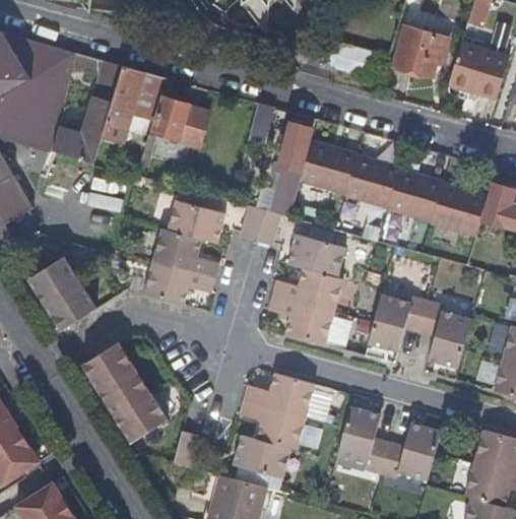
[(75,0),(85,13),(86,0),(75,0)]
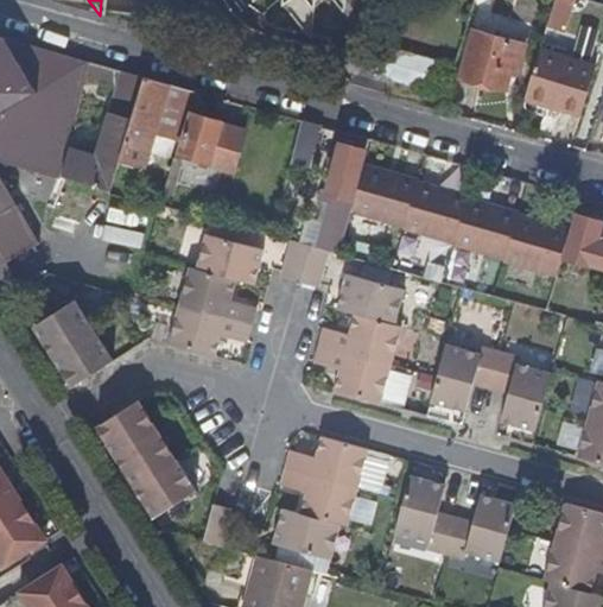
[(246,0),(246,7),(259,14),(274,0),(275,0),(298,31),(321,0),(327,0),(342,18),(342,0),(246,0)]
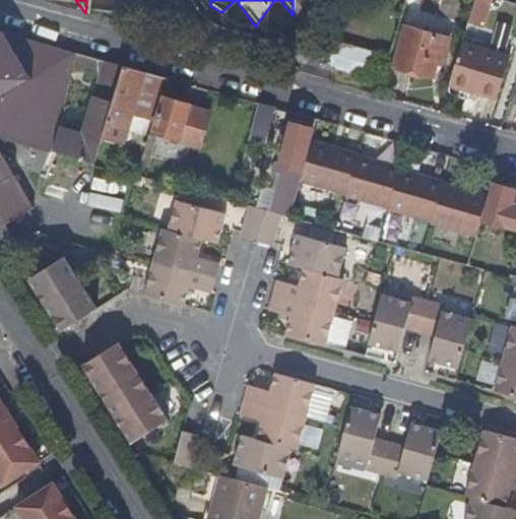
[(488,12),(510,19),(514,4),(498,0),(467,0),(461,24),(482,30),(488,12)]
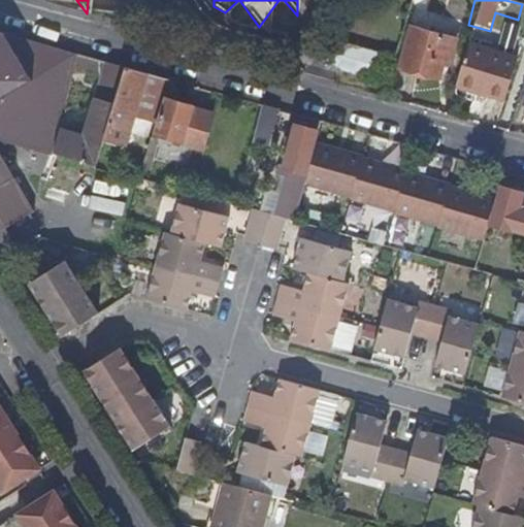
[(398,66),(436,76),(440,65),(445,66),(453,38),(410,26),(398,66)]
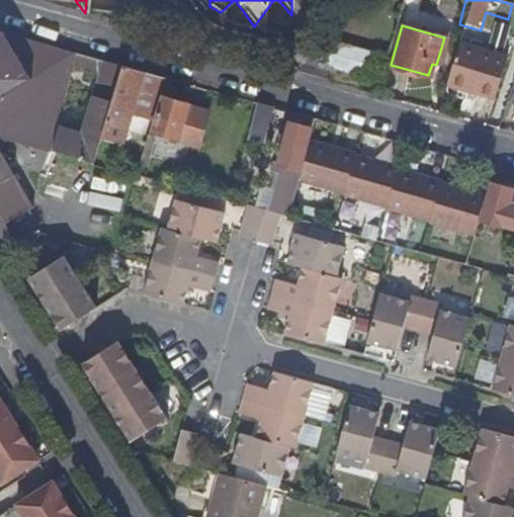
[(62,105),(74,52),(48,45),(22,37),(0,30),(0,88),(14,92),(36,98),(57,104),(62,105)]
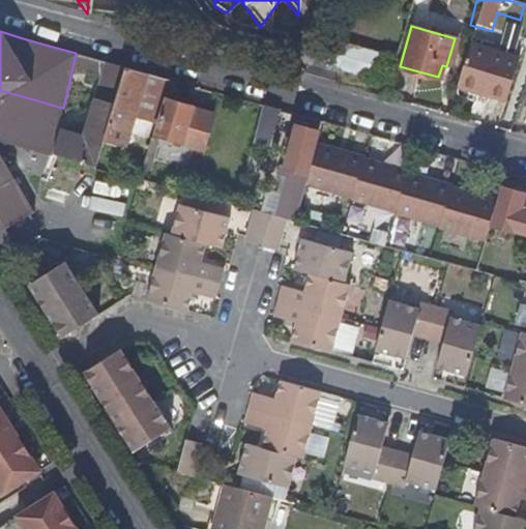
[(468,40),(455,84),(504,98),(518,56),(468,40)]
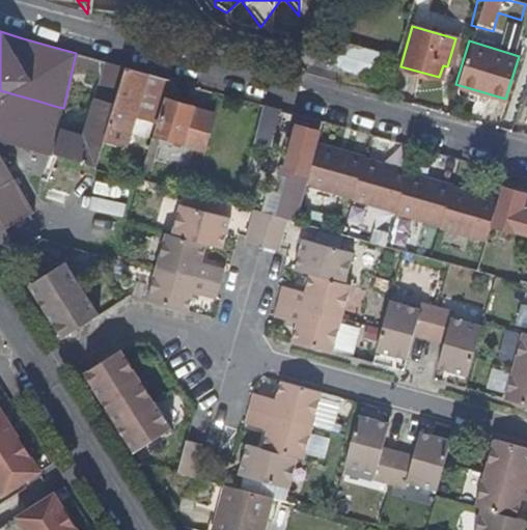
[(371,82),(381,57),(338,42),(329,66),(371,82)]
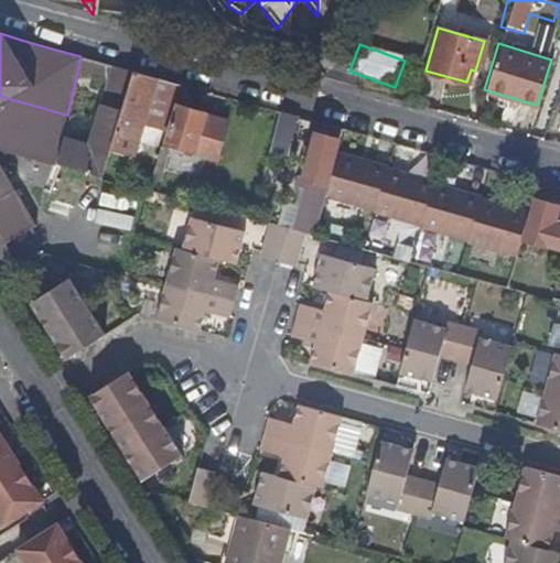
[(138,138),(155,76),(132,69),(131,72),(129,78),(119,114),(117,121),(115,130),(138,138)]
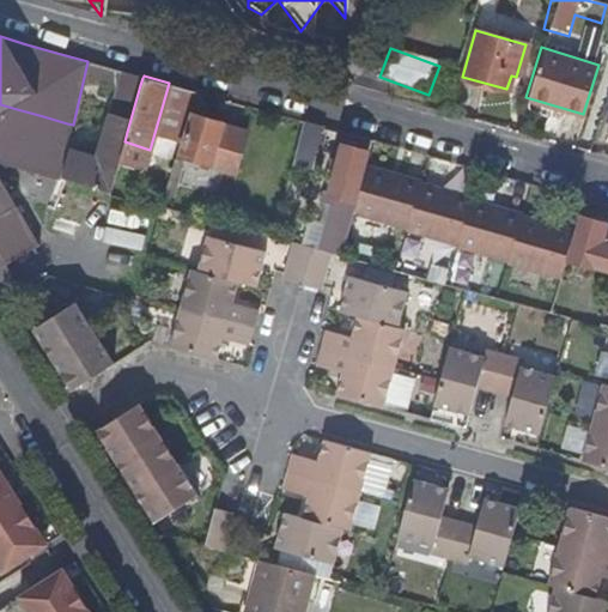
[(0,163),(54,180),(67,123),(43,116),(17,109),(0,104),(0,163)]
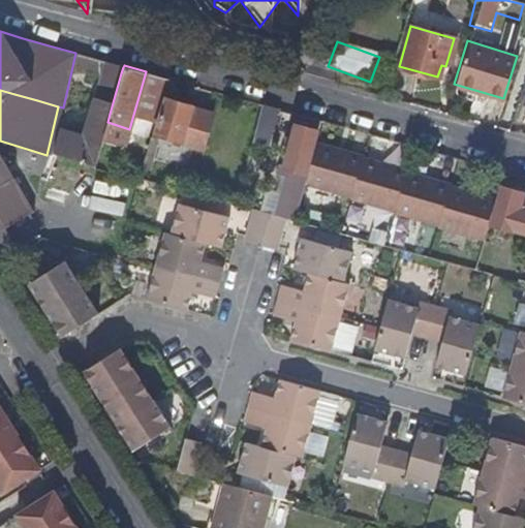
[(191,104),(165,97),(154,133),(202,147),(212,113),(191,106),(191,104)]
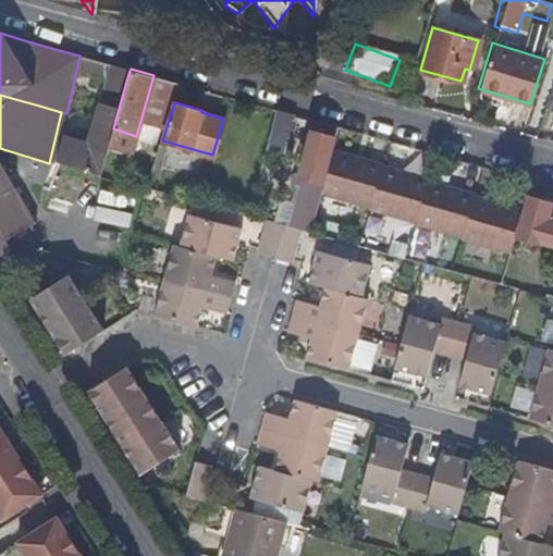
[(103,115),(115,120),(118,112),(105,109),(103,115)]
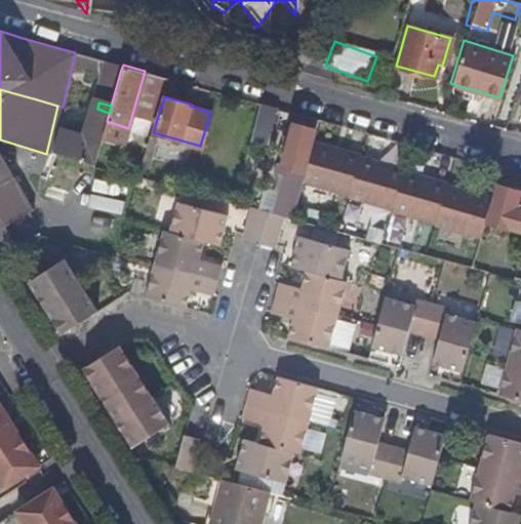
[(277,117),(279,108),(257,103),(247,145),(263,149),(272,115),(277,117)]
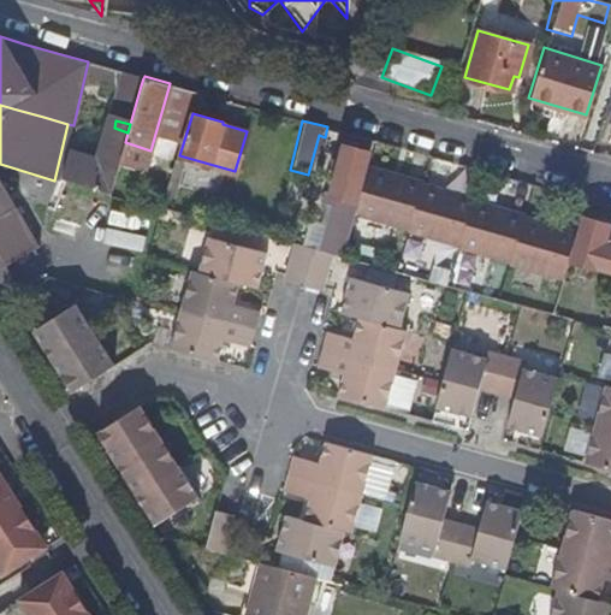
[(112,193),(125,142),(128,132),(114,128),(107,125),(99,154),(104,155),(99,176),(64,166),(60,179),(112,193)]
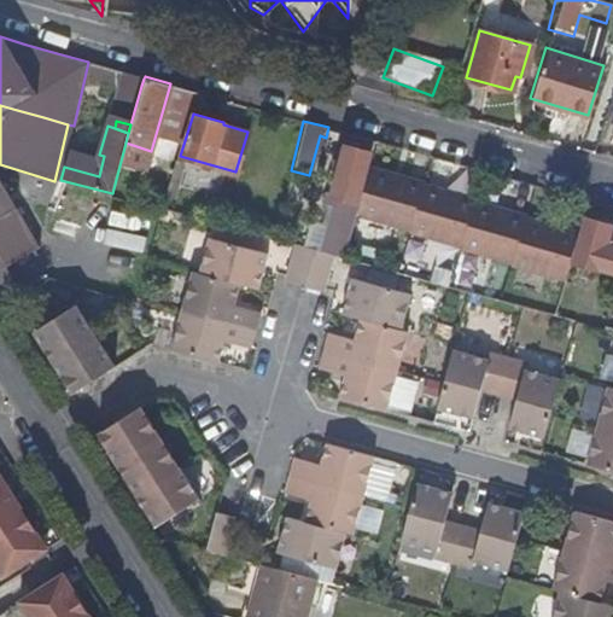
[(336,256),(344,258),(346,246),(349,234),(358,202),(356,201),(369,151),(342,144),(328,193),(330,193),(328,201),(334,202),(325,243),(332,245),(330,254),(336,256)]
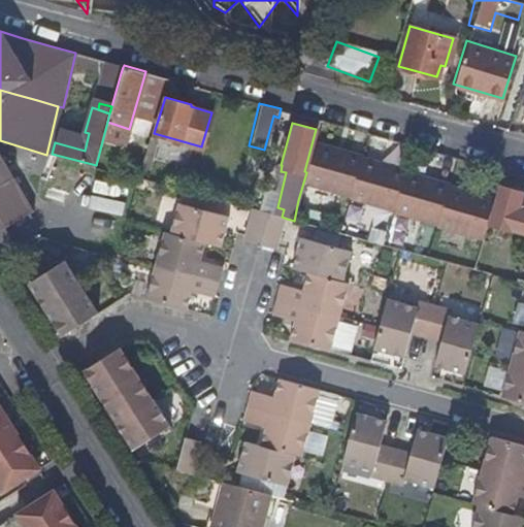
[(158,138),(151,136),(141,167),(149,169),(158,138)]
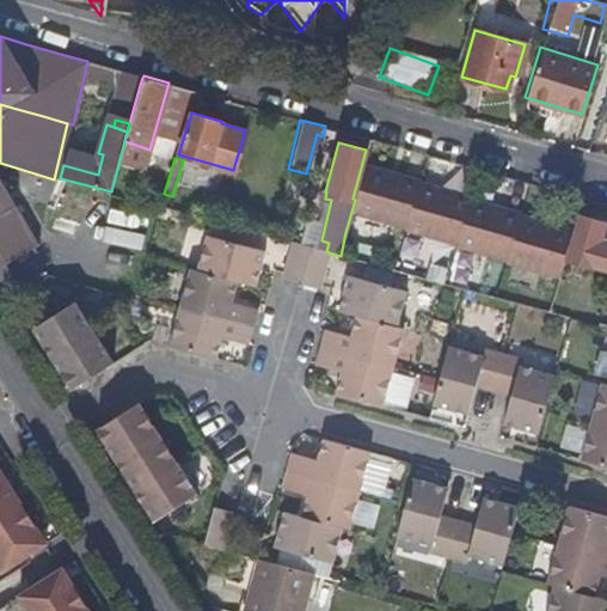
[(405,226),(417,183),(418,181),(365,166),(353,212),(405,226)]
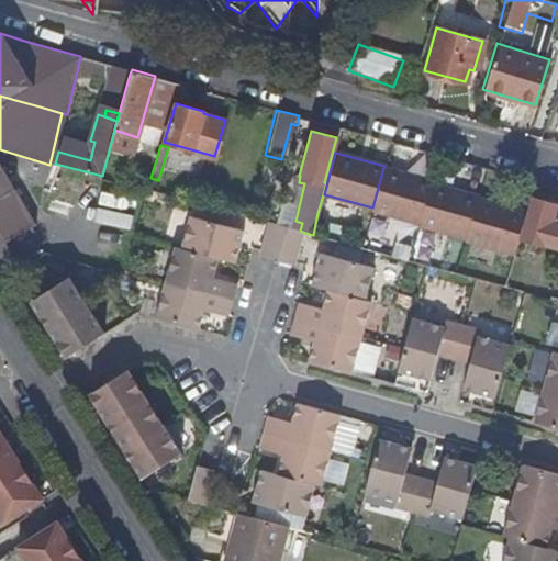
[(0,245),(34,224),(0,163),(0,245)]
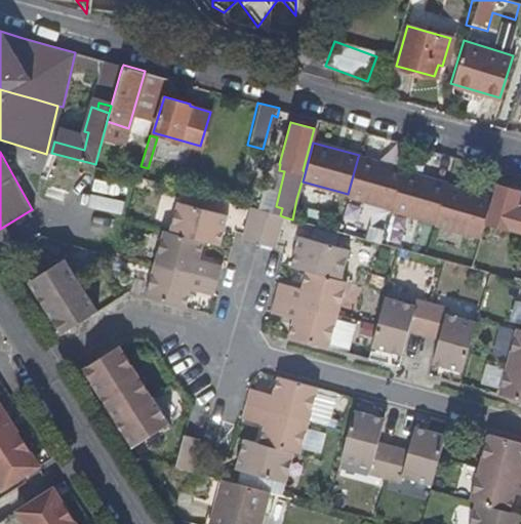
[(361,200),(371,160),(358,157),(348,194),(348,196),(361,200)]
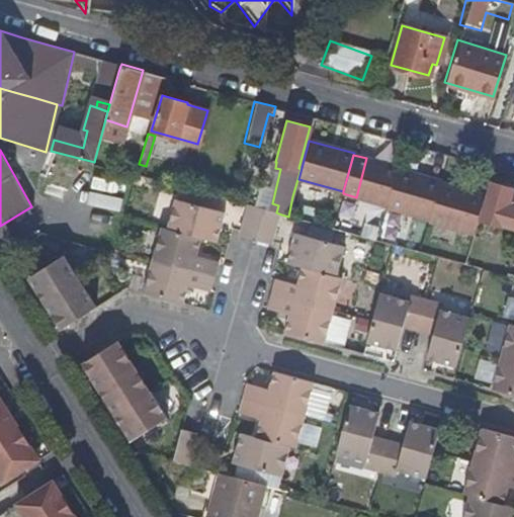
[(397,167),(366,158),(356,197),(387,206),(397,169),(397,167)]
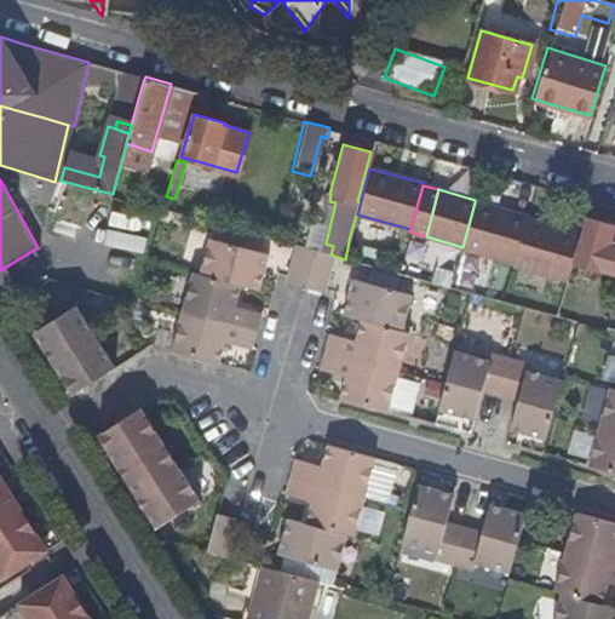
[(513,263),(526,219),(527,216),(475,202),(463,247),(463,248),(513,263)]
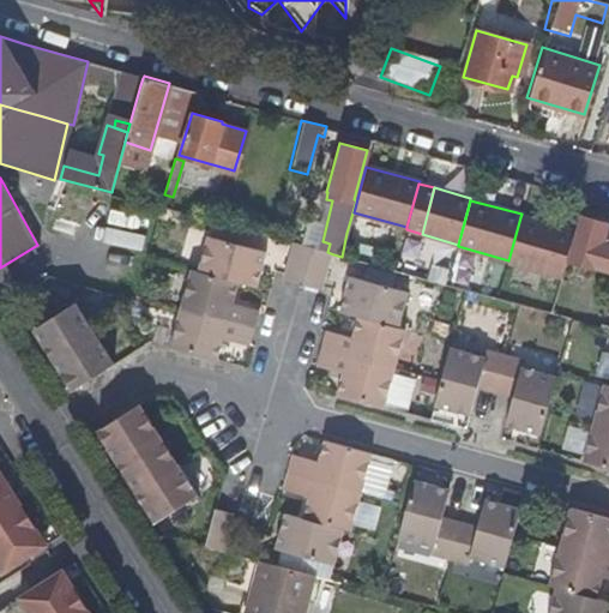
[(579,216),(567,260),(608,272),(608,227),(606,226),(606,224),(579,216)]
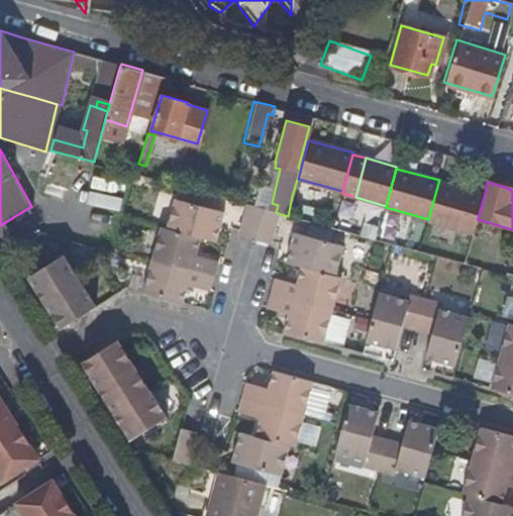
[(472,233),(482,194),(438,183),(428,219),(428,221),(472,233)]
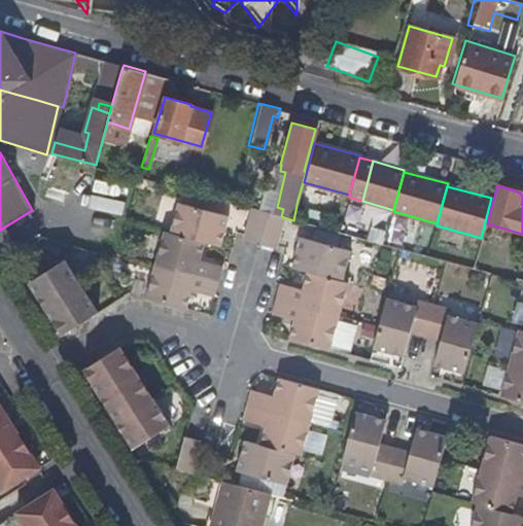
[(172,235),(206,244),(215,246),(219,231),(227,232),(231,217),(181,204),(172,235)]
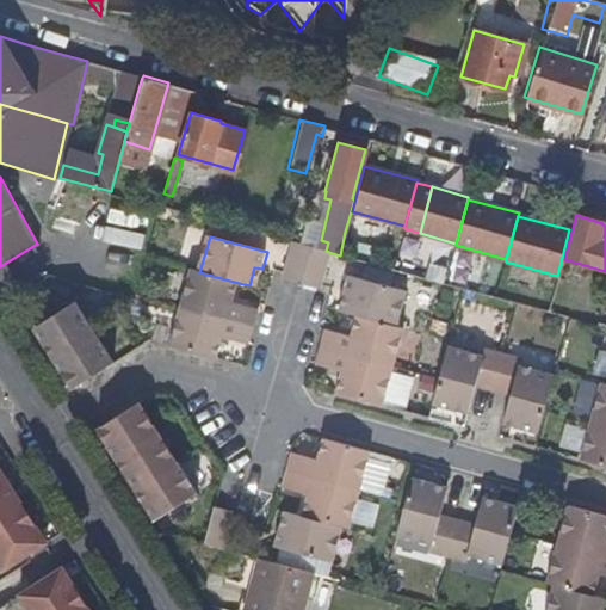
[(332,253),(326,251),(314,248),(303,285),(321,290),(332,253)]
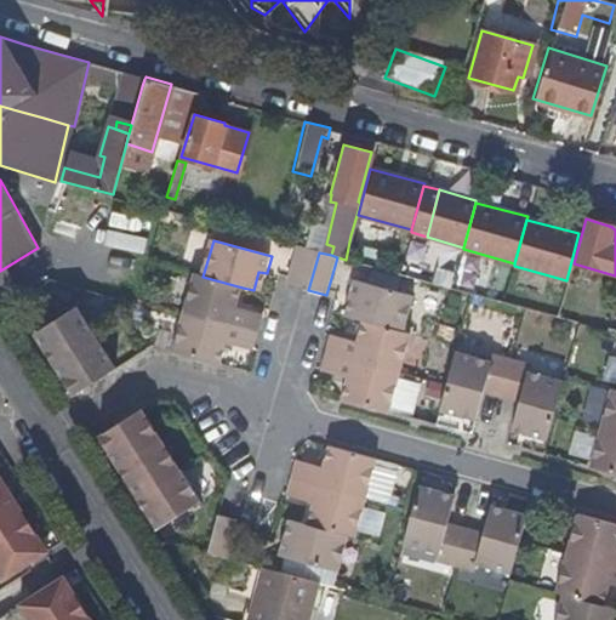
[(261,293),(267,273),(258,272),(254,290),(261,293)]
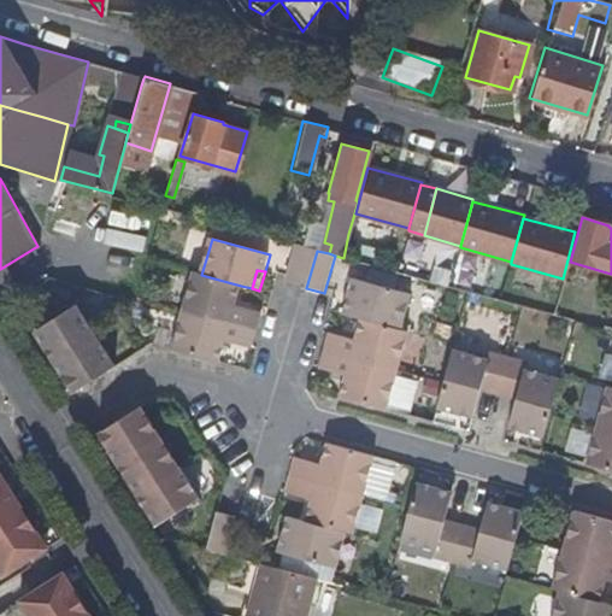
[(183,310),(257,330),(262,314),(235,306),(241,286),(201,275),(193,273),(183,310)]
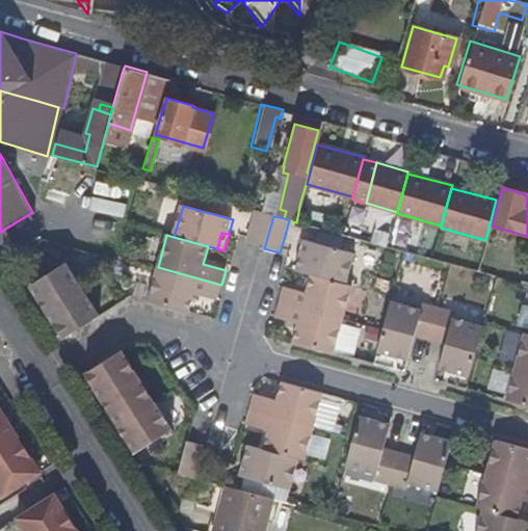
[(304,270),(312,273),(345,283),(354,251),(304,238),(300,251),(308,254),(304,270)]
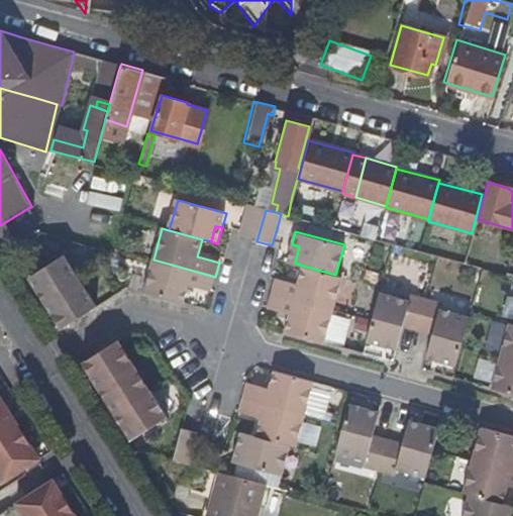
[(299,246),(292,244),(288,261),(295,263),(299,246)]
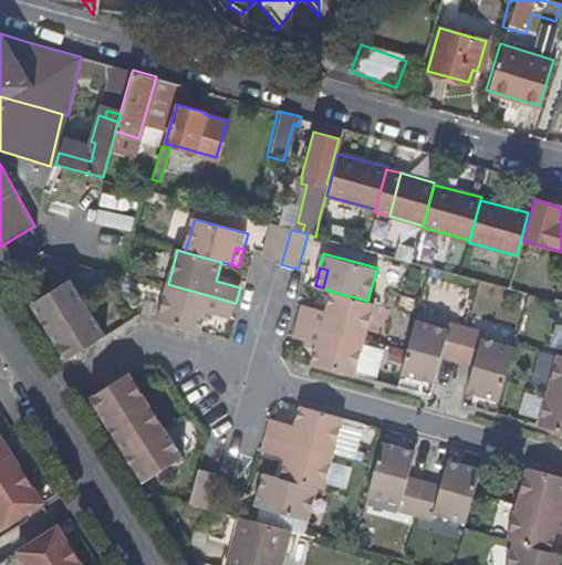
[(72,357),(104,337),(66,278),(33,300),(72,357)]
